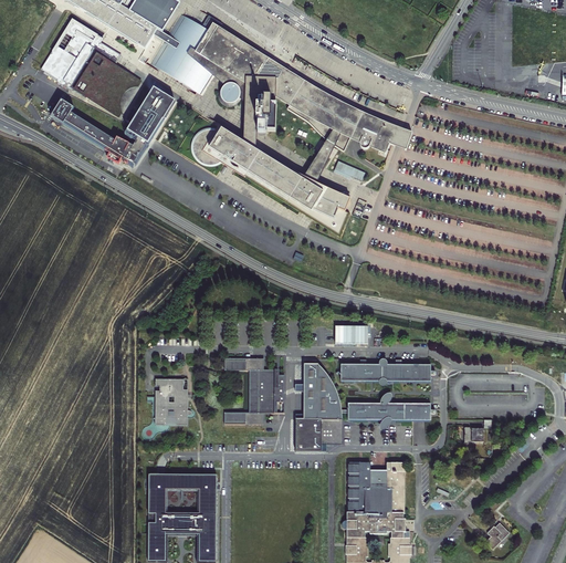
[(71,0),(135,40),(157,54),(166,40),(170,43),(175,38),(169,34),(165,31),(182,1),(180,0),(71,0)]
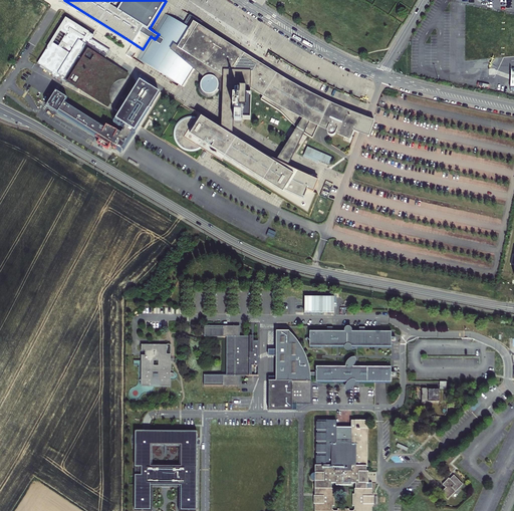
[(213,91),(214,91),(215,90),(216,90),(217,89),(218,88),(219,87),(219,86),(226,92),(225,129),(218,123),(212,118),(206,114),(201,109),(197,116),(195,116),(194,116),(192,116),(191,116),(189,117),(188,117),(186,118),(185,119),(184,120),(183,121),(182,122),(181,123),(180,124),(180,126),(179,128),(179,129),(178,132),(178,134),(179,136),(179,138),(180,140),(181,142),(183,144),(184,145),(186,147),(188,148),(190,148),(192,149),(195,149),(197,149),(199,148),(201,147),(206,151),(208,149),(210,145),(211,145),(212,146),(214,145),(215,144),(220,147),(219,150),(216,155),(263,183),(263,184),(312,215),(321,193),(315,191),(320,180),(300,171),(290,166),(293,158),(306,132),(313,136),(319,123),(328,128),(327,129),(327,130),(327,131),(328,132),(329,133),(330,134),(331,134),(332,134),(333,134),(333,133),(334,133),(334,132),(335,131),(350,137),(354,128),(360,131),(364,120),(357,118),(359,113),(330,100),(318,95),(303,87),(291,80),(280,74),(270,68),(270,67),(270,66),(270,65),(270,64),(270,63),(269,62),(268,62),(268,61),(267,61),(266,60),(265,60),(264,60),(263,60),(262,60),(261,60),(260,60),(259,61),(258,64),(256,67),(255,70),(252,72),(238,66),(246,54),(246,53),(235,46),(234,47),(227,42),(226,44),(215,37),(216,35),(209,31),(210,30),(202,25),(200,24),(201,22),(192,16),(187,24),(185,23),(167,11),(154,31),(159,34),(155,39),(151,36),(143,49),(139,56),(179,82),(192,61),(204,72),(203,72),(202,73),(201,74),(200,75),(200,76),(199,78),(199,79),(199,80),(199,81),(199,82),(199,84),(199,85),(200,86),(201,87),(201,88),(202,89),(203,90),(204,90),(205,91),(207,91),(208,92),(209,92),(210,92),(211,92),(213,91)]
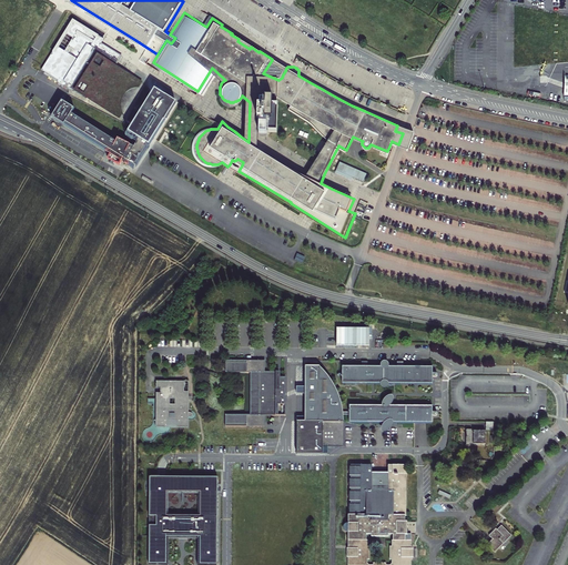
[(204,26),(206,27),(212,18),(222,24),(221,27),(223,28),(225,23),(212,14),(204,26)]
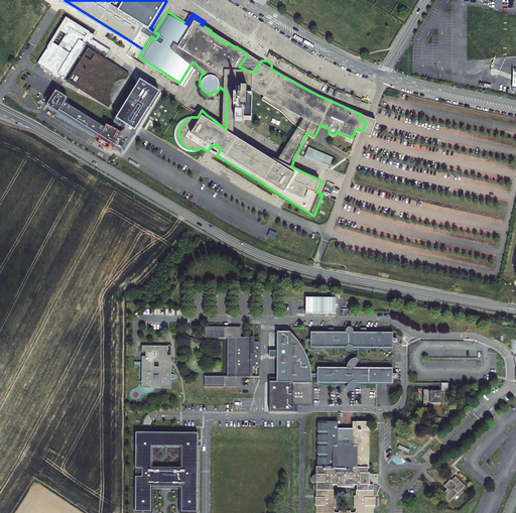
[(62,79),(63,77),(93,35),(95,31),(67,14),(38,59),(41,61),(40,63),(52,71),(52,72),(62,79)]
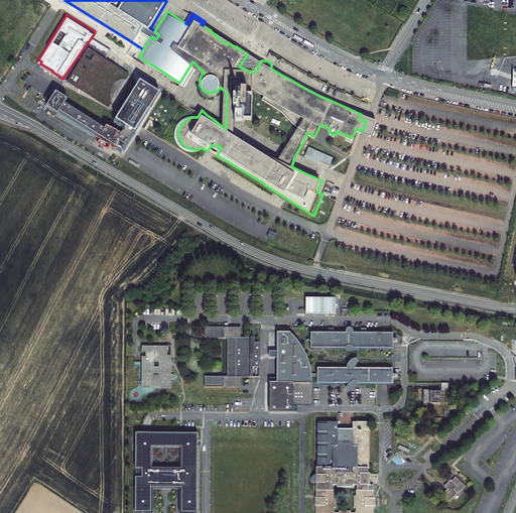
[(236,46),(211,30),(210,31),(217,35),(216,37),(227,44),(228,42),(235,47),(236,46)]
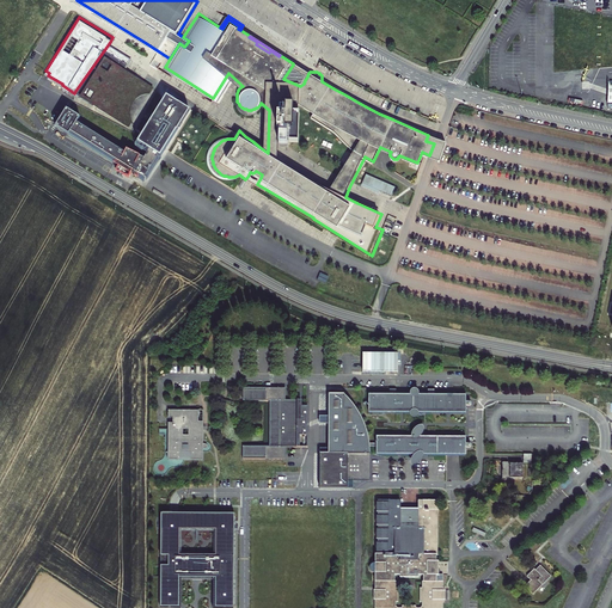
[(148,90),(152,84),(123,67),(130,55),(110,42),(75,91),(93,102),(127,122),(130,117),(129,115),(128,112),(129,109),(129,106),(129,104),(130,102),(132,99),(133,97),(134,96),(136,93),(139,92),(141,91),(145,90),(148,90)]
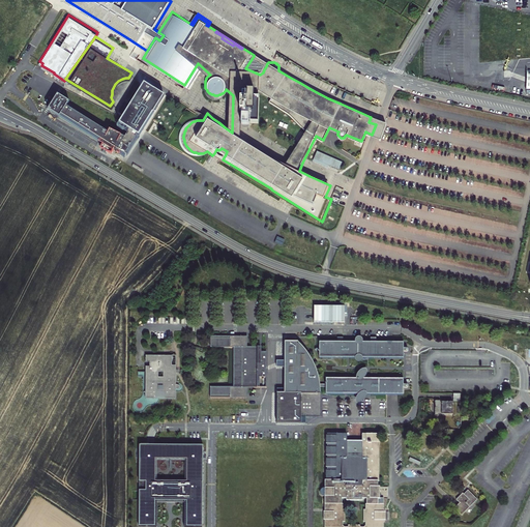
[(254,56),(245,68),(260,75),(263,72),(264,69),(266,66),(267,63),(254,55),(254,56)]
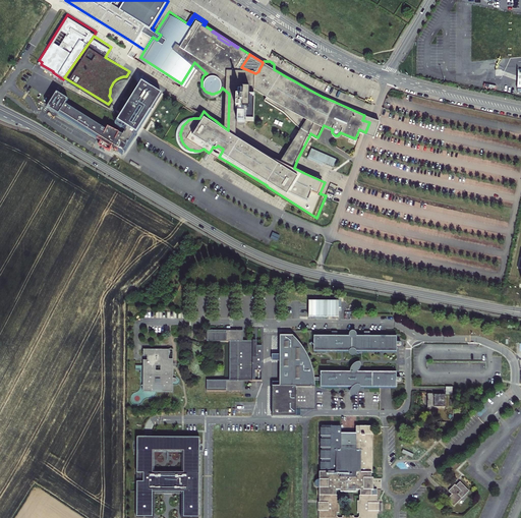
[(161,90),(140,78),(116,117),(127,124),(134,129),(136,129),(161,90)]
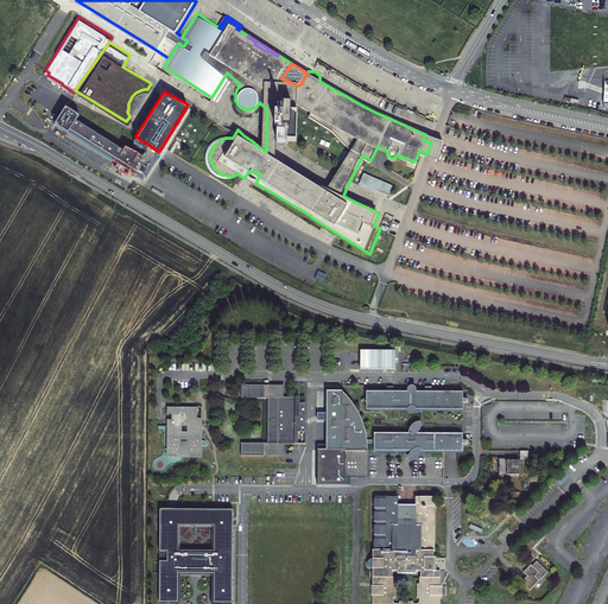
[(80,113),(67,105),(56,121),(118,160),(115,165),(127,172),(130,169),(141,176),(157,151),(149,145),(141,156),(138,153),(139,151),(125,146),(124,147),(76,118),(80,113)]
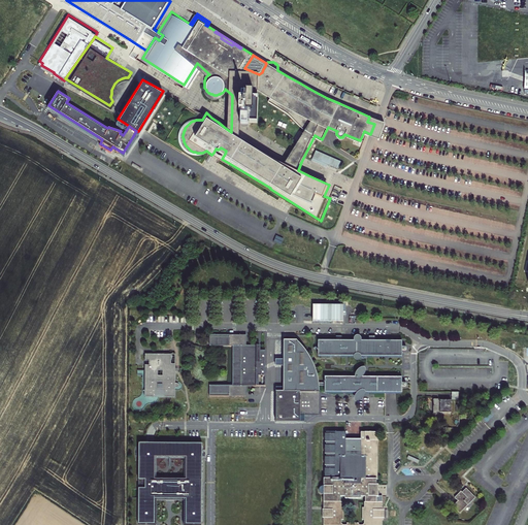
[(378,120),(369,117),(367,122),(374,124),(370,134),(372,135),(380,137),(385,122),(378,120)]
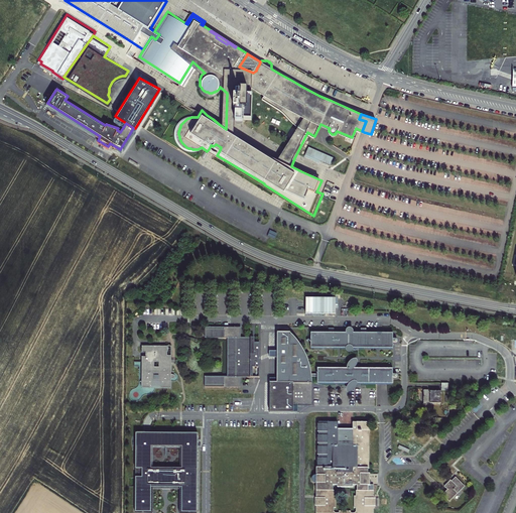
[(334,154),(309,143),(305,151),(320,158),(331,162),(334,154)]
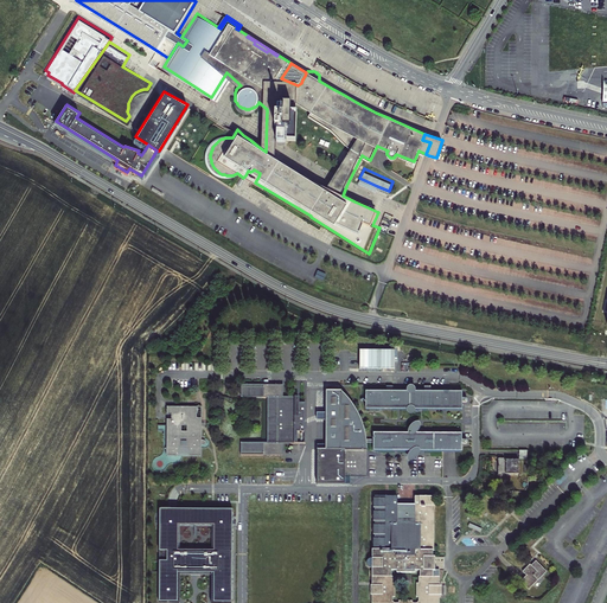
[(248,171),(246,175),(255,183),(259,177),(260,173),(254,170),(253,171),(250,172),(249,171),(248,171)]
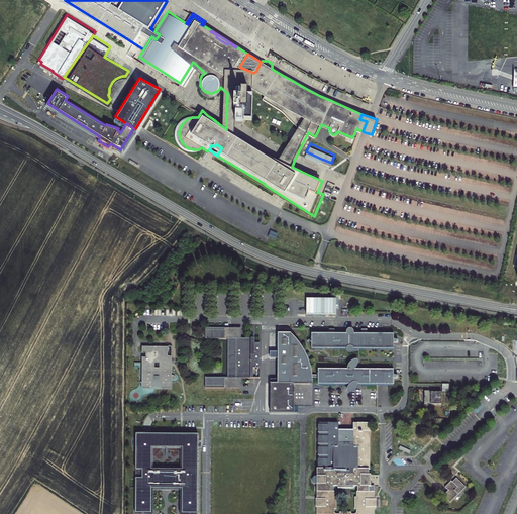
[(260,376),(260,339),(254,339),(254,336),(251,336),(251,334),(240,334),(240,329),(238,329),(238,326),(205,326),(205,336),(227,337),(227,376),(205,376),(205,386),(238,386),(238,381),(240,381),(240,376),(260,376)]
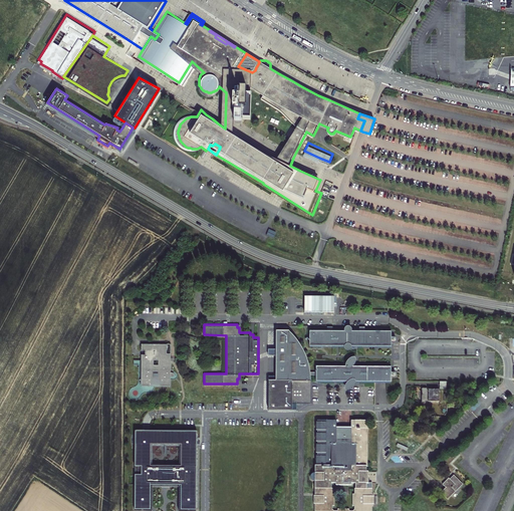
[(390,331),(390,325),(371,325),(366,325),(331,325),(326,325),(308,325),(308,342),(390,343),(390,337),(394,337),(395,337),(395,336),(396,336),(396,335),(396,334),(396,333),(396,332),(395,332),(395,331),(394,331),(393,331),(390,331)]
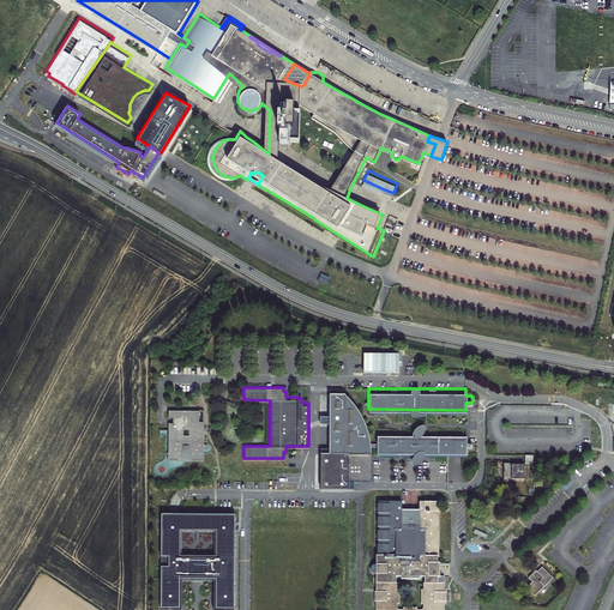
[(371,444),(371,442),(371,441),(371,440),(371,439),(371,438),(369,436),(369,435),(369,434),(369,433),(369,432),(368,432),(368,430),(368,429),(368,428),(367,427),(367,426),(367,424),(366,423),(366,422),(366,421),(365,420),(365,418),(365,417),(363,417),(363,416),(363,415),(362,415),(362,414),(362,412),(361,412),(361,411),(360,410),(360,409),(359,408),(359,406),(357,406),(357,405),(356,404),(356,403),(355,402),(355,400),(354,400),(354,399),(353,399),(353,398),(351,397),(350,396),(349,396),(349,394),(348,393),(347,392),(345,391),(345,390),(329,391),(329,412),(329,421),(329,450),(320,450),(320,484),(348,484),(348,477),(353,477),(362,477),(362,469),(371,469),(371,450),(372,451),(372,450),(372,448),(371,447),(371,446),(371,445),(371,444)]
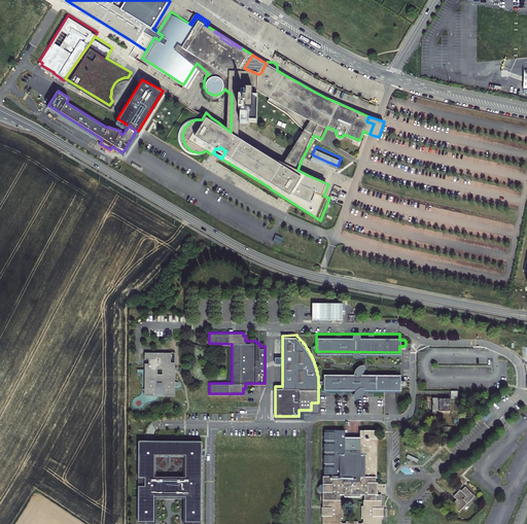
[(148,362),(144,362),(144,394),(155,394),(155,390),(164,390),(164,394),(174,394),(175,393),(175,385),(176,385),(177,385),(177,384),(178,384),(178,383),(178,382),(178,381),(177,380),(176,380),(175,380),(175,379),(175,361),(171,361),(171,351),(145,351),(144,358),(148,358),(148,362)]
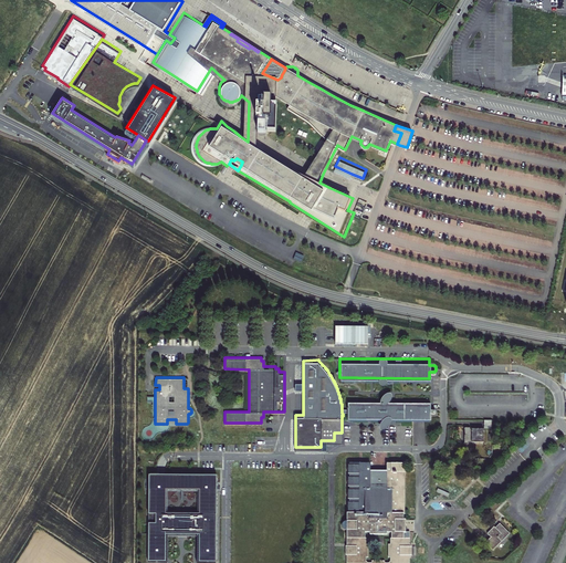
[(430,406),(430,400),(388,399),(379,399),(347,398),(347,406),(347,408),(347,416),(430,417),(430,410),(435,410),(436,410),(436,409),(437,409),(437,408),(437,407),(436,407),(436,406),(435,406),(430,406)]
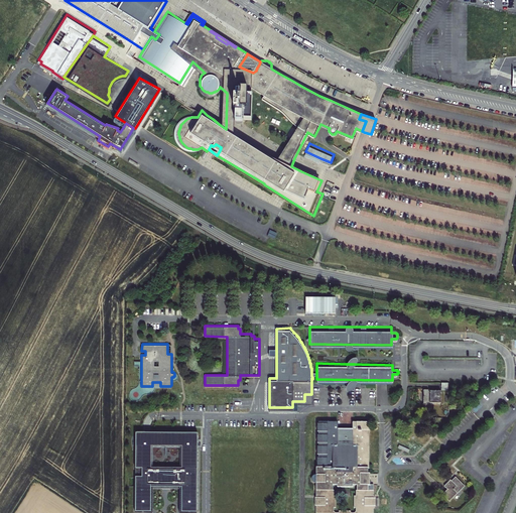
[(442,400),(442,388),(430,388),(430,387),(425,387),(425,401),(430,401),(430,400),(442,400)]
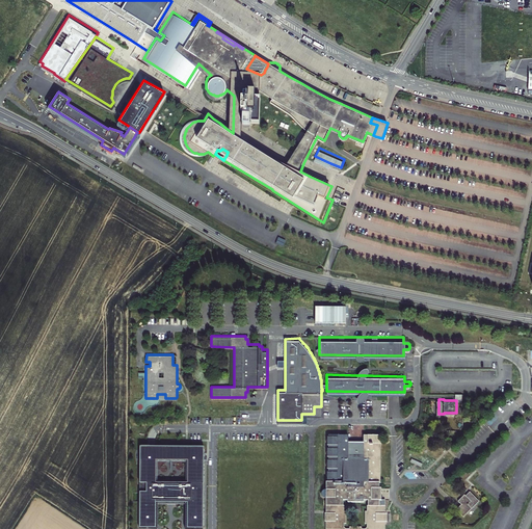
[(380,434),(364,433),(364,442),(348,442),(348,433),(329,433),(329,434),(328,434),(328,444),(329,444),(329,446),(328,446),(328,455),(329,455),(329,458),(327,458),(327,467),(329,467),(329,470),(327,470),(327,479),(328,479),(328,481),(326,481),(326,487),(325,487),(324,488),(323,488),(323,490),(322,491),(322,492),(322,493),(322,494),(323,495),(323,496),(324,497),(325,497),(326,498),(326,511),(325,511),(324,521),(325,521),(325,528),(382,528),(383,523),(384,523),(384,521),(387,521),(387,513),(384,513),(384,511),(383,511),(383,506),(378,505),(378,499),(380,499),(380,495),(380,487),(378,487),(378,480),(379,480),(380,434)]
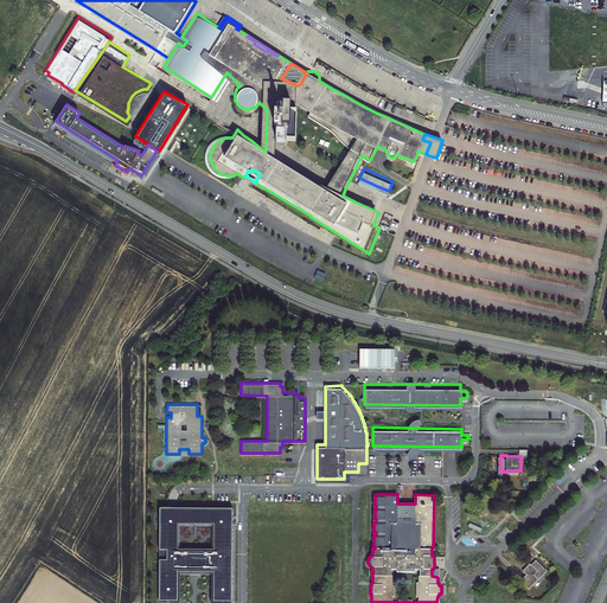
[(159,507),(158,600),(177,600),(177,571),(212,571),(212,600),(231,600),(231,507),(172,507),(159,507)]
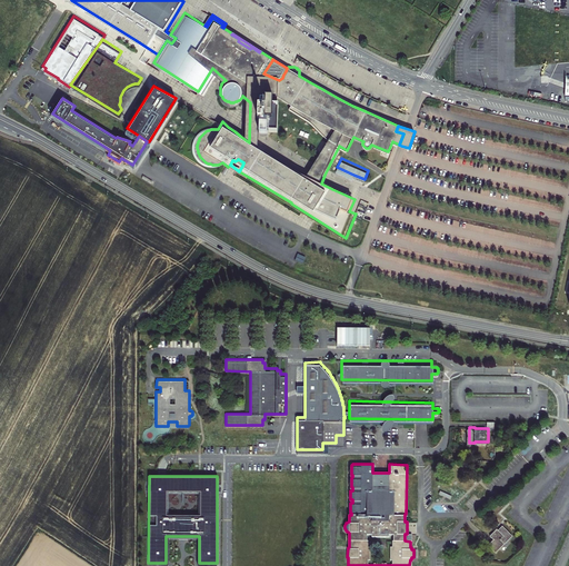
[(493,538),(487,544),(495,552),(503,543),(499,538),(503,535),(497,528),(490,535),(493,538)]
